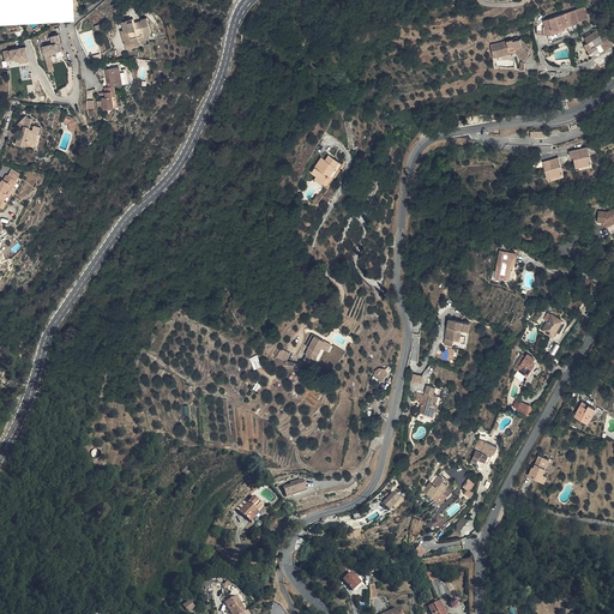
[(0,0),(0,16),(1,19),(1,22),(4,20),(5,24),(1,24),(4,32),(6,31),(8,37),(19,35),(17,30),(18,29),(16,20),(13,22),(11,12),(8,13),(6,7),(4,8),(0,0)]
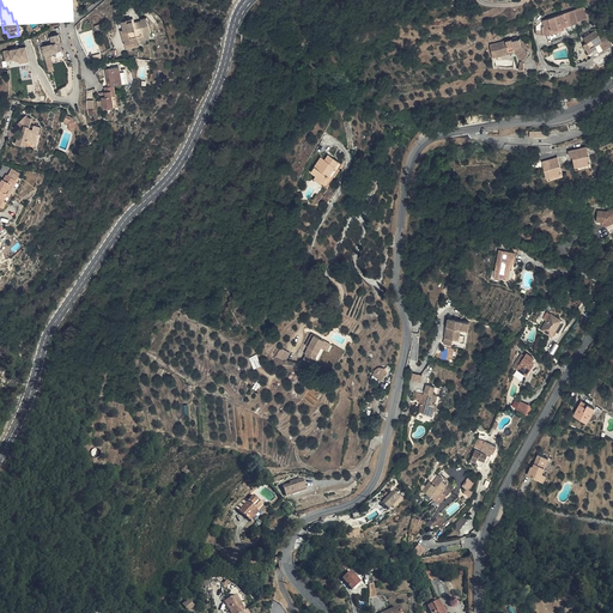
[(552,31),(552,32),(554,31),(556,32),(569,28),(566,23),(565,20),(571,18),(572,22),(582,17),(581,14),(589,11),(586,2),(553,16),(552,16),(552,17),(552,31)]
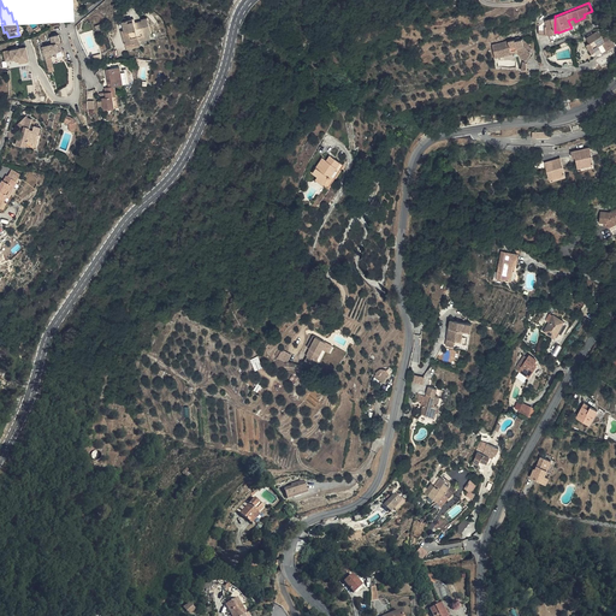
[(142,39),(154,34),(157,33),(152,18),(146,21),(147,23),(138,25),(136,19),(125,23),(128,30),(130,35),(126,36),(130,47),(143,42),(142,39)]
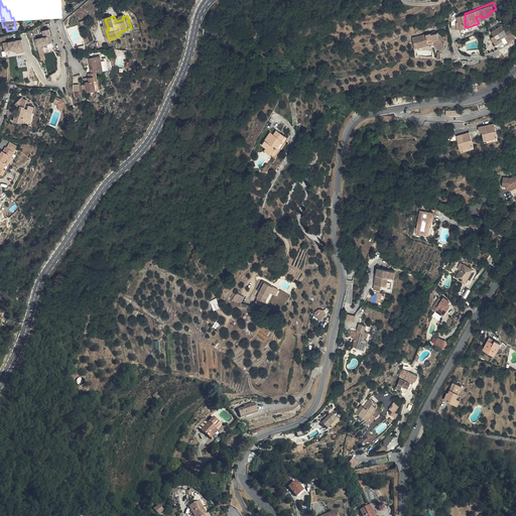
[(511,19),(497,25),(499,30),(496,31),(499,37),(510,31),(515,28),(515,24),(514,26),(511,19)]
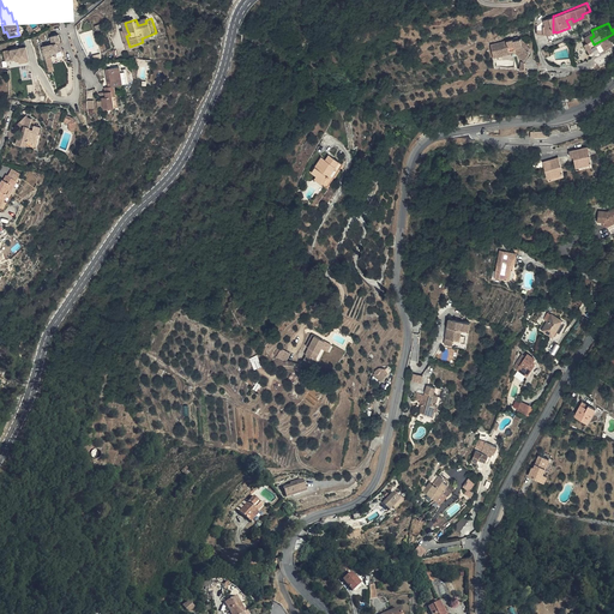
[(613,34),(607,37),(594,44),(594,46),(607,40),(608,44),(613,41),(613,34)]
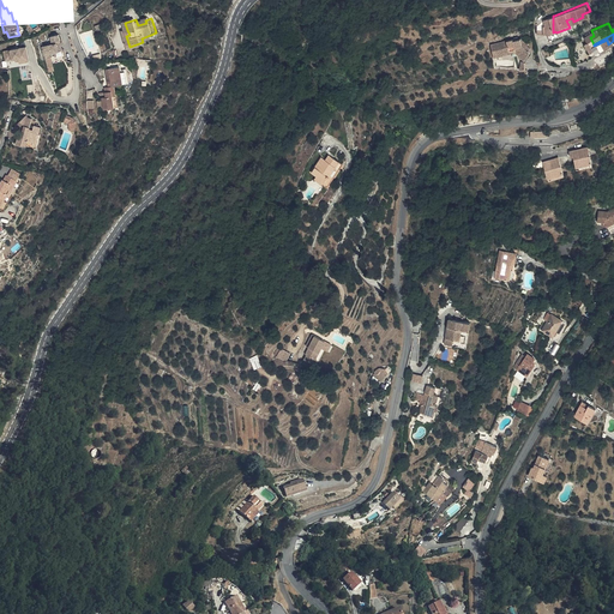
[(61,46),(60,37),(52,40),(54,47),(43,50),(46,58),(47,62),(52,61),(50,56),(58,55),(64,53),(64,52),(61,53),(59,47),(61,46)]
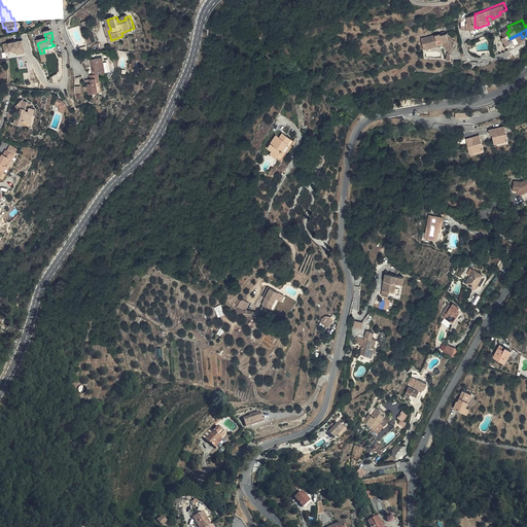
[(457,43),(456,42),(453,40),(455,38),(449,33),(444,35),(443,33),(422,38),(425,49),(446,45),(453,50),(457,46),(457,43)]
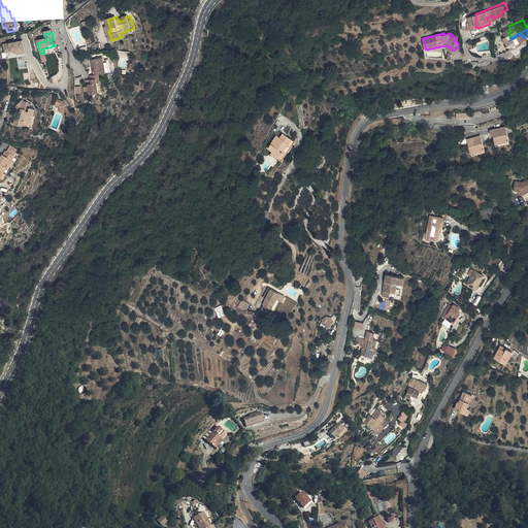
[(23,40),(4,44),(6,52),(17,50),(18,54),(26,52),(23,40)]
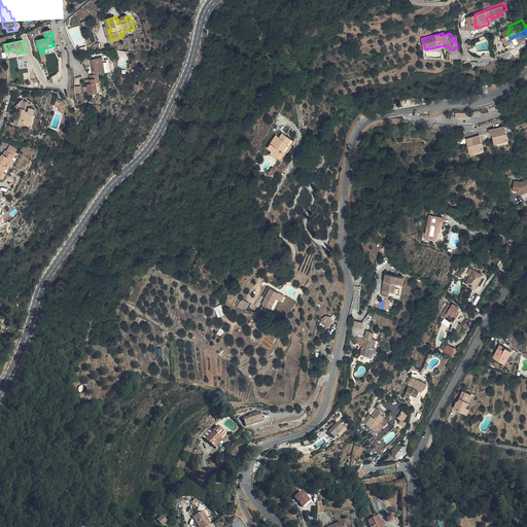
[(93,78),(101,76),(100,73),(107,72),(104,59),(104,57),(91,60),(94,74),(91,75),(92,78),(93,78)]
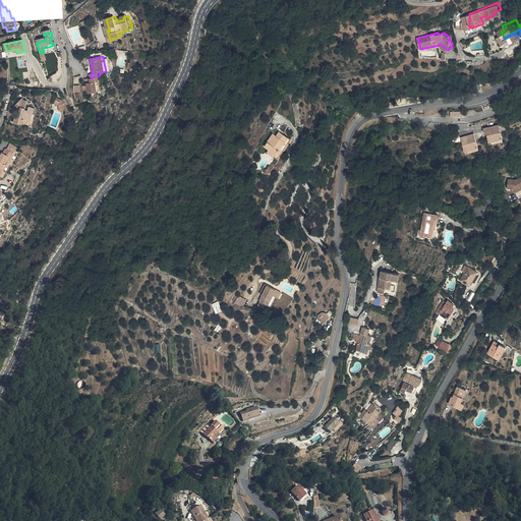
[(93,81),(92,81),(88,82),(90,93),(99,91),(97,80),(100,79),(100,75),(92,77),(93,81)]
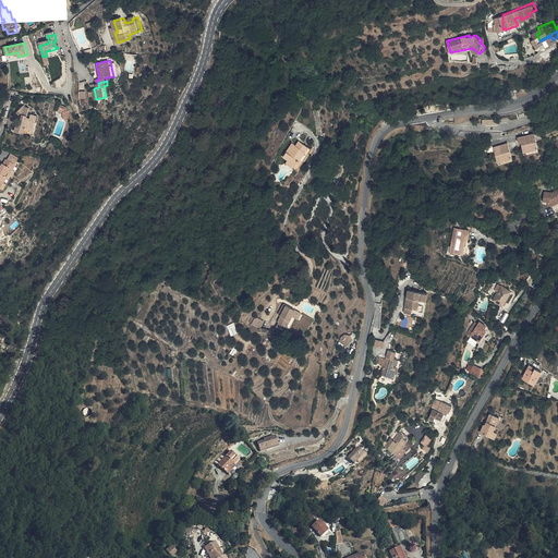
[(23,118),(20,128),(19,131),(22,132),(26,133),(27,130),(27,128),(36,130),(38,123),(37,123),(38,117),(34,116),(35,111),(32,110),(32,109),(27,108),(24,114),(23,118)]
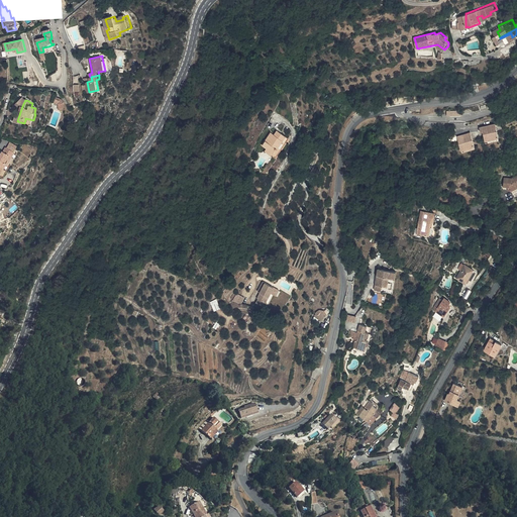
[(487,138),(501,134),(496,121),(480,126),(482,131),(485,130),(487,138)]
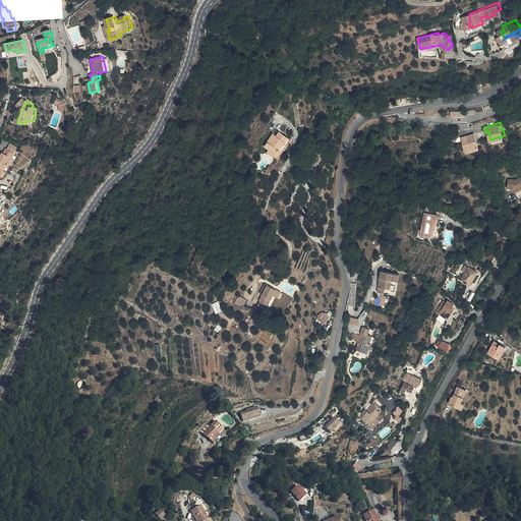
[(277,141),(283,145),(288,148),(297,130),(288,125),(287,126),(283,124),(282,127),(279,125),(272,138),(277,141)]
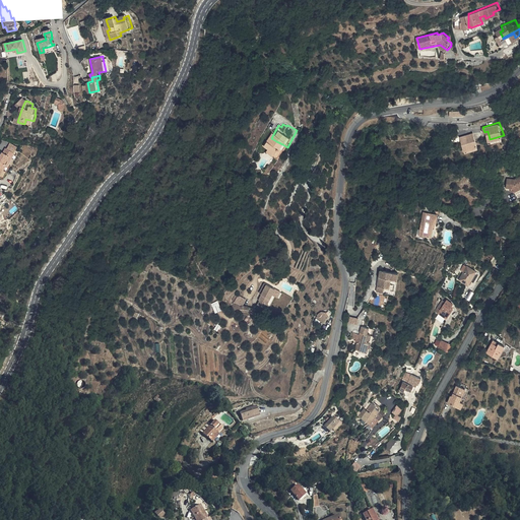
[(465,139),(464,137),(460,138),(463,148),(474,144),(477,142),(474,133),(467,136),(467,138),(465,139)]
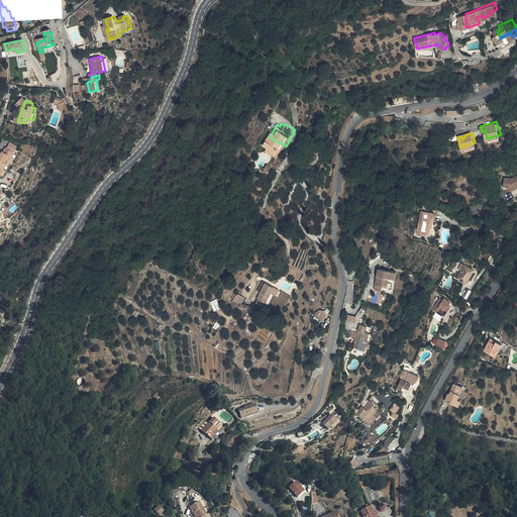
[(16,149),(9,145),(6,149),(4,149),(2,153),(0,153),(0,170),(2,166),(6,168),(8,163),(6,162),(10,153),(13,156),(16,149)]
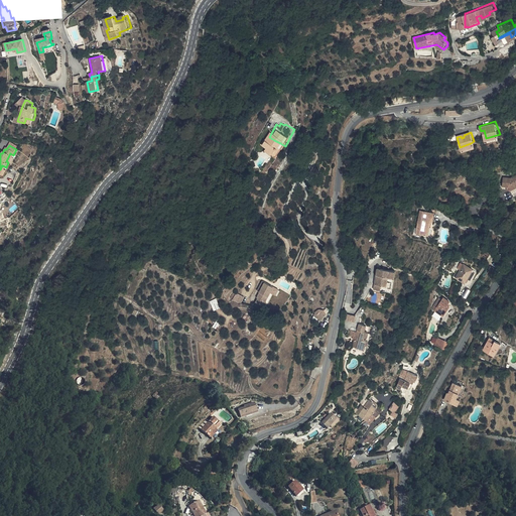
[(233,171),(231,180),(238,181),(240,172),(233,171)]
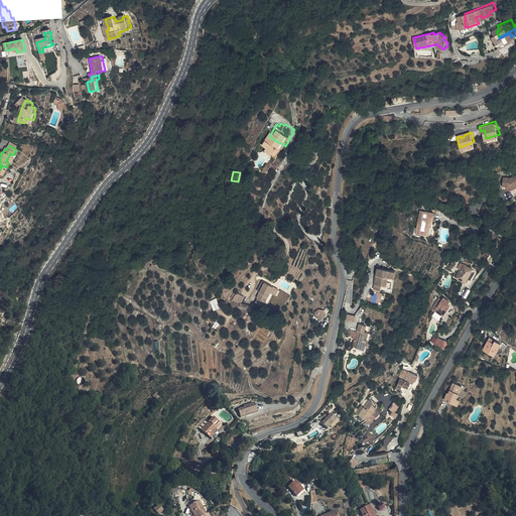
[(515,177),(511,179),(502,178),(501,187),(509,187),(510,190),(512,196),(515,194),(515,177)]
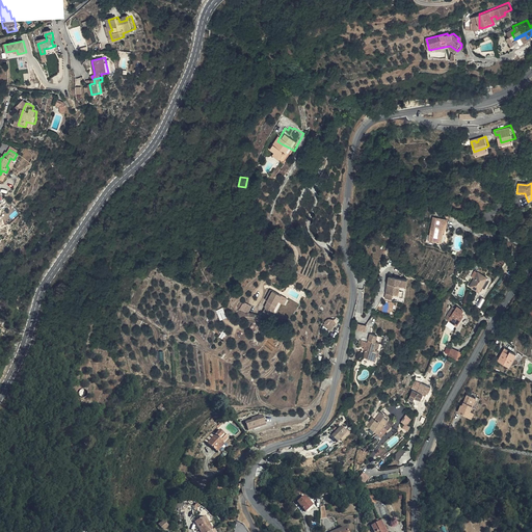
[(437,215),(432,240),(445,243),(448,229),(450,229),(452,218),(437,215)]
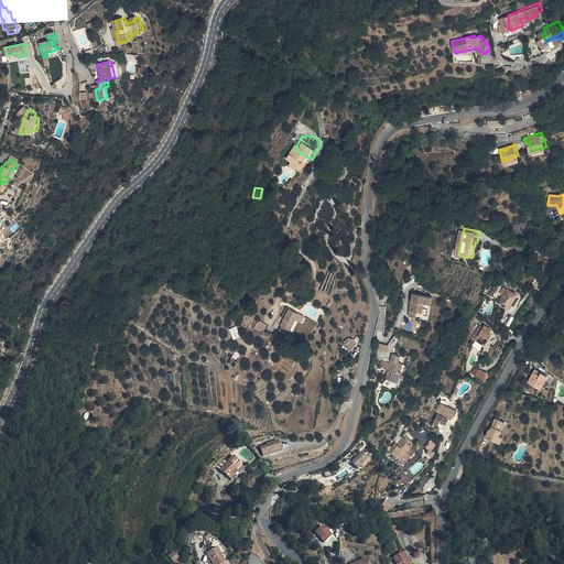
[(517,307),(522,301),(514,294),(516,292),(510,289),(500,303),(510,310),(513,305),(517,307)]
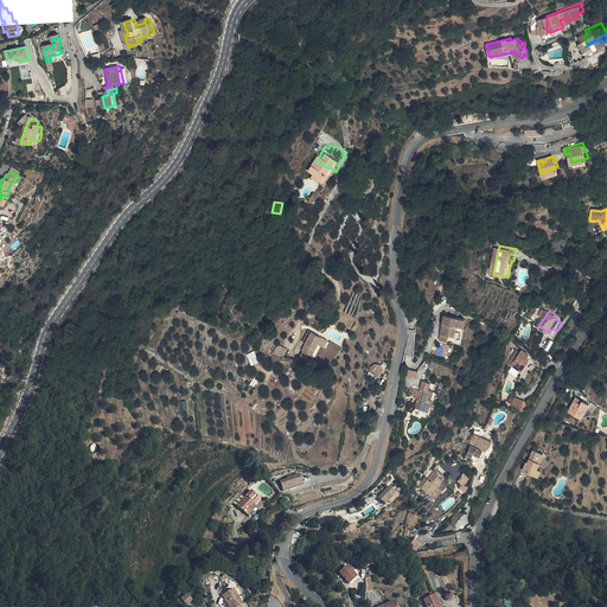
[(445,314),(440,339),(447,342),(448,334),(454,336),(457,325),(464,326),(465,319),(445,314)]
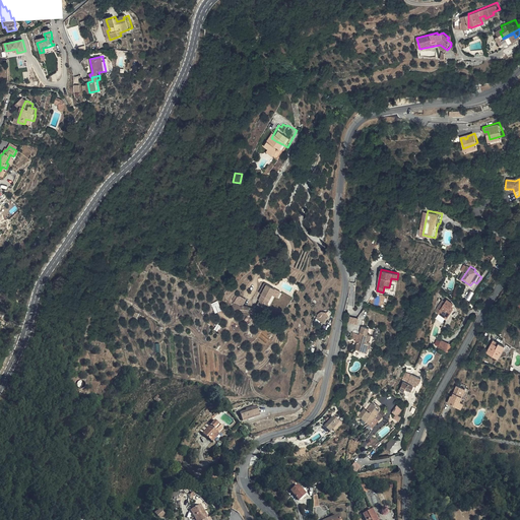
[(384,286),(383,293),(395,295),(397,279),(391,278),(389,287),(384,286)]
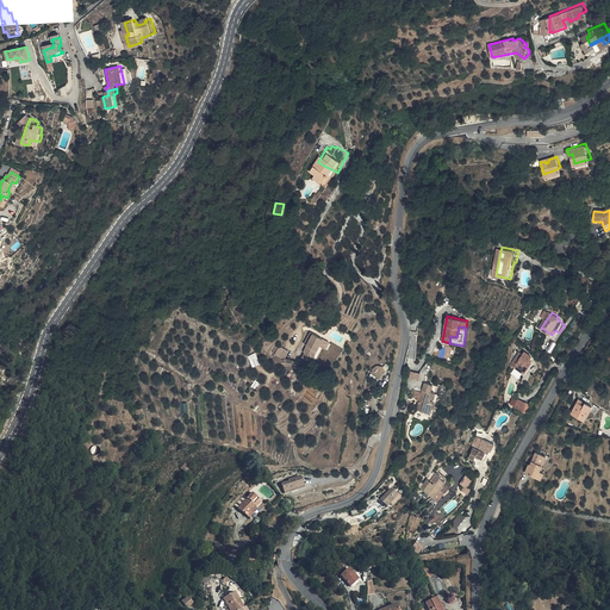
[(306,352),(304,356),(315,362),(317,358),(315,356),(321,346),(327,349),(330,342),(324,338),(324,340),(313,334),(307,344),(309,346),(305,352),(306,352)]
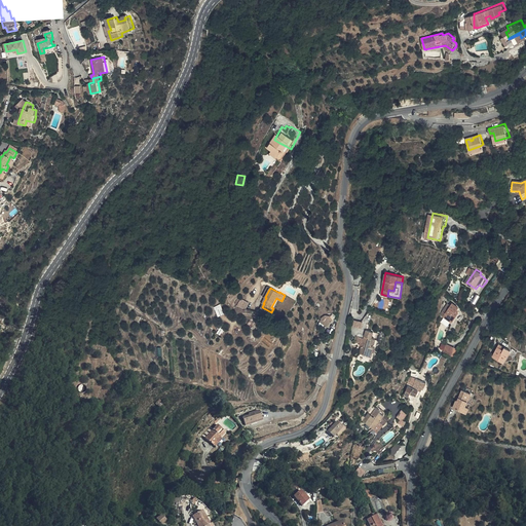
[(250,302),(241,299),(237,306),(246,309),(250,302)]
